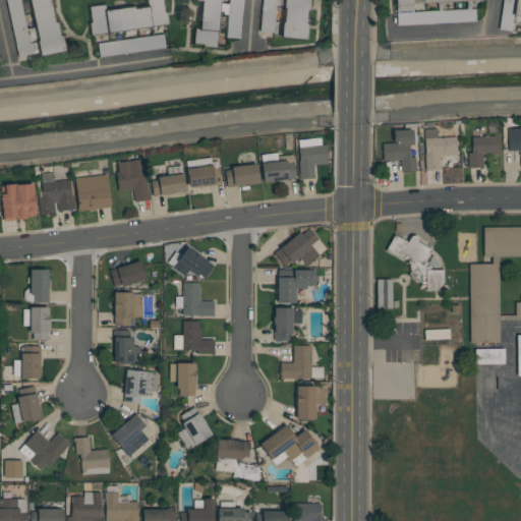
[(5,0),(19,0),(32,54),(17,57),(5,0)]
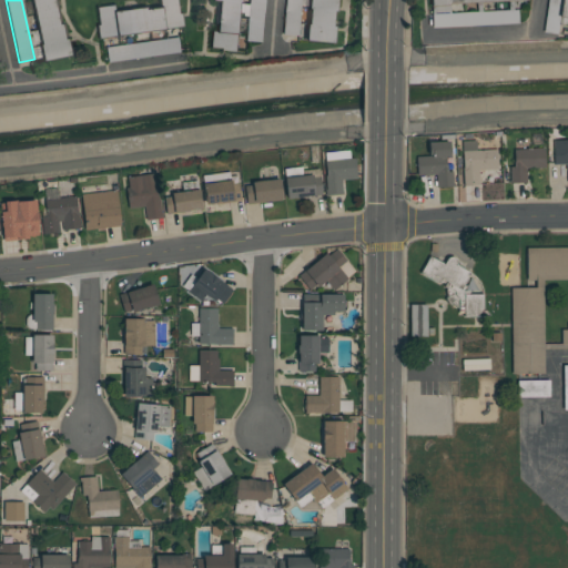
[(43,62),(39,44),(41,44),(31,0),(53,0),(59,26),(61,24),(64,39),(68,39),(71,56),(43,62)]
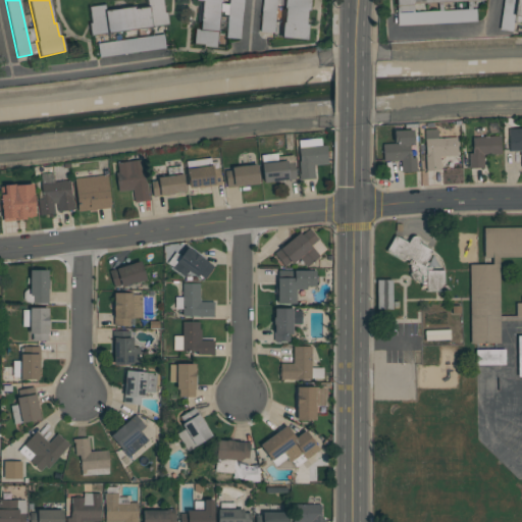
[(91,35),(90,24),(92,24),(90,7),(105,5),(105,9),(134,6),(134,8),(147,7),(146,0),(162,0),(166,25),(91,35)]
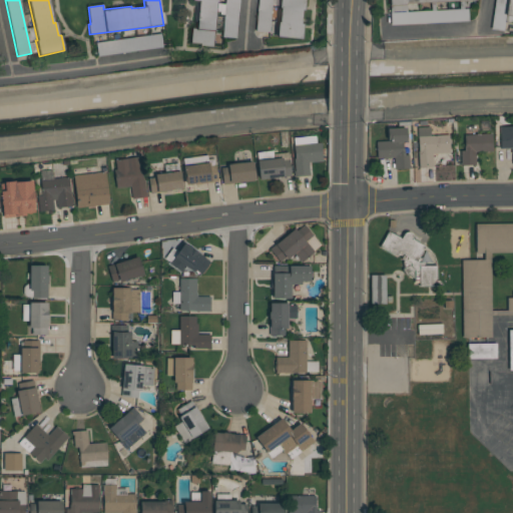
[(217,0),(217,2),(215,2),(211,47),(200,46),(200,44),(190,43),(192,29),(195,29),(197,1),(191,1),(191,0),(217,0)]
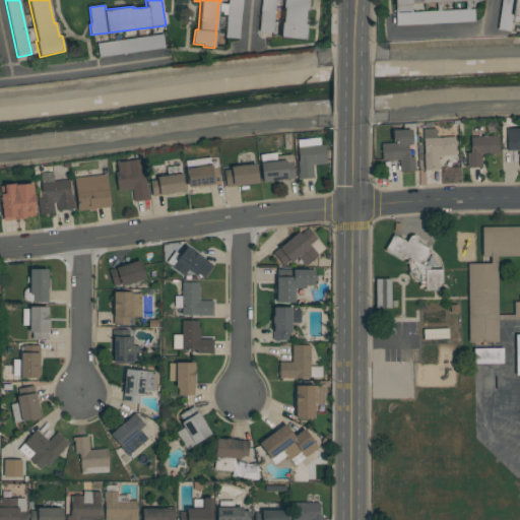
[(241,0),(239,39),(225,38),(228,0),(241,0)]
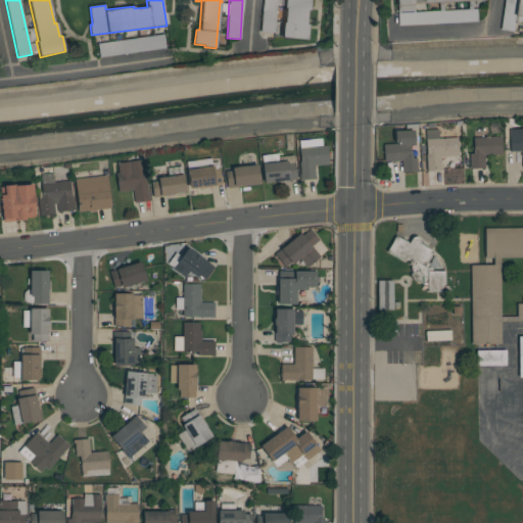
[(260,32),(263,0),(276,0),(274,34),(260,32)]
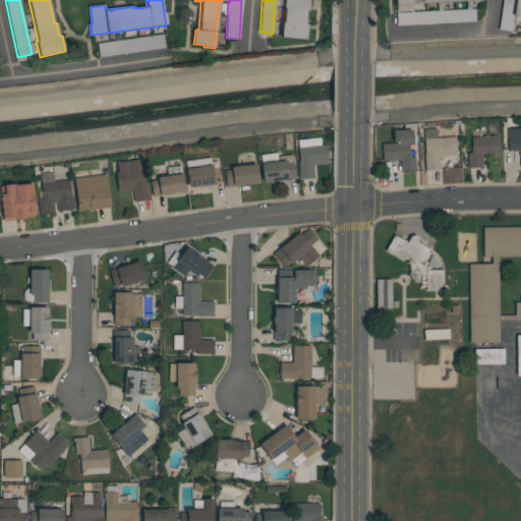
[(280,37),(281,22),(284,22),(285,8),(283,8),(283,0),(308,0),(308,11),(306,10),(305,24),(307,24),(306,39),(280,37)]
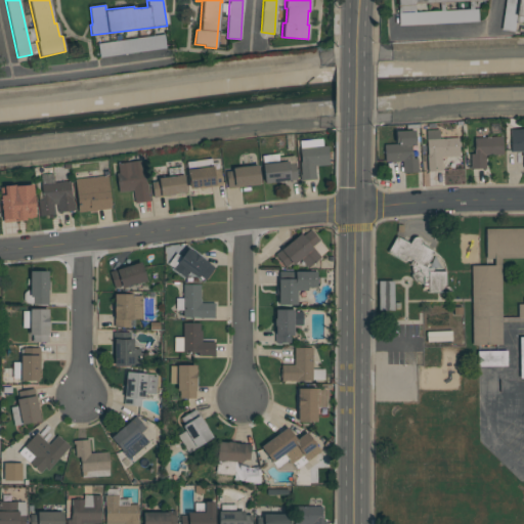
[(523,16),(515,15),(516,0),(523,0),(523,16)]
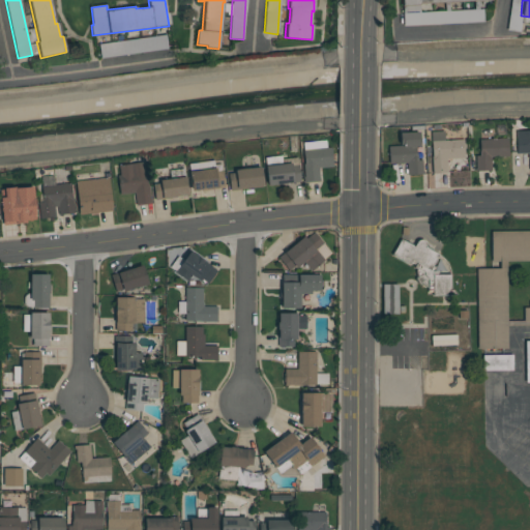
[(286,32),(289,7),(281,6),(278,31),(286,32)]
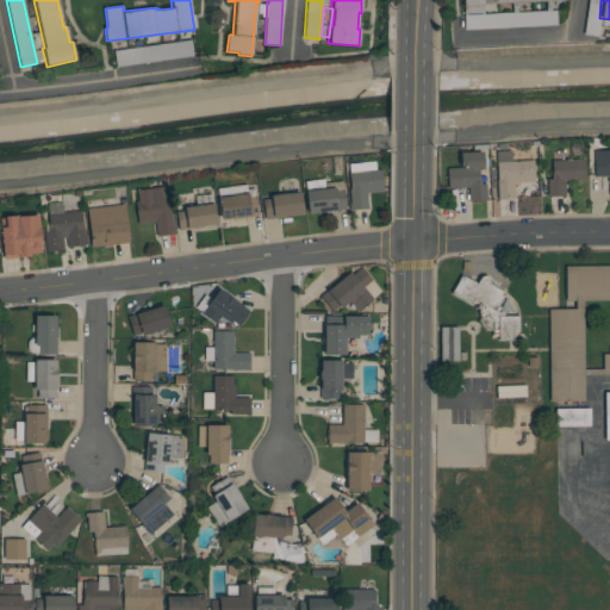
[(465,30),(464,16),(555,11),(556,25),(465,30)]
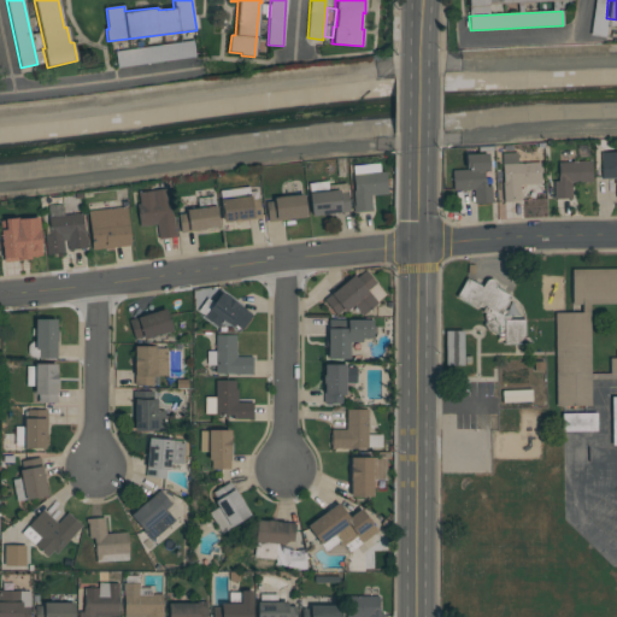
[(117,69),(115,52),(193,41),(195,57),(117,69)]
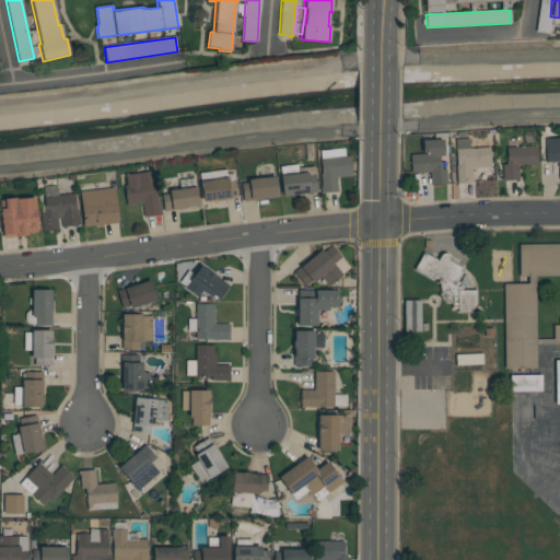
[(546,138),(559,138),(559,179),(559,181),(558,162),(546,162),(546,138)]
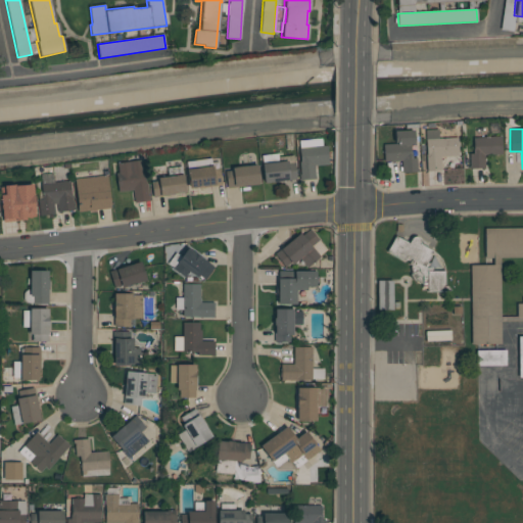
[(382,144),(394,144),(393,131),(414,130),(415,145),(411,145),(411,158),(416,158),(417,172),(402,172),(401,160),(383,161),(382,144)]
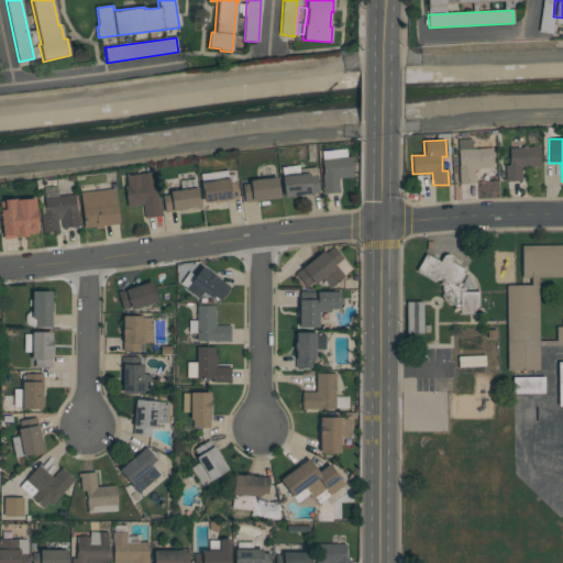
[(505,181),(505,166),(509,166),(509,148),(539,147),(540,166),(520,167),(521,181),(505,181)]
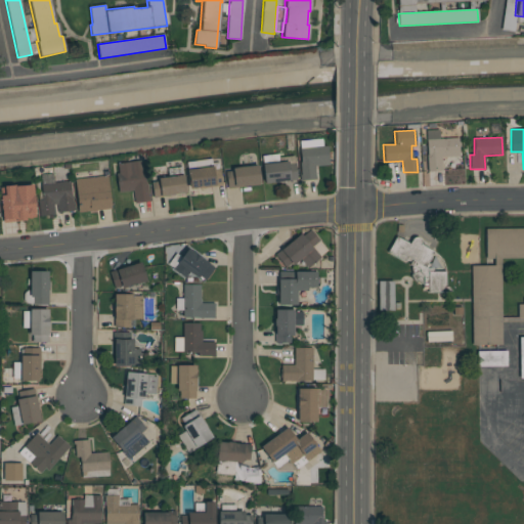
[(426,139),(457,138),(459,157),(441,158),(442,171),(428,171),(426,139)]
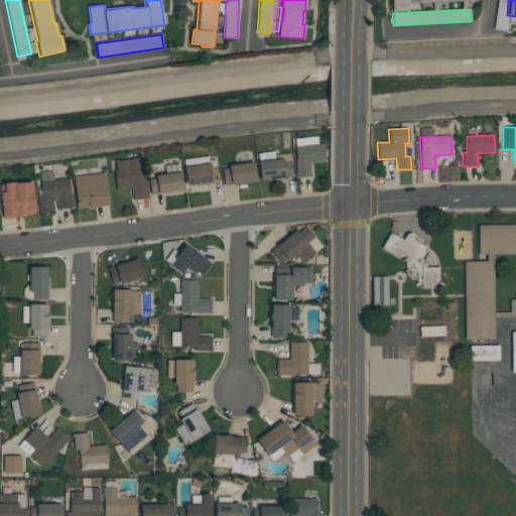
[(295,146),(323,144),(324,162),(309,163),(311,177),(297,178),(295,159),(296,159),(295,146)]
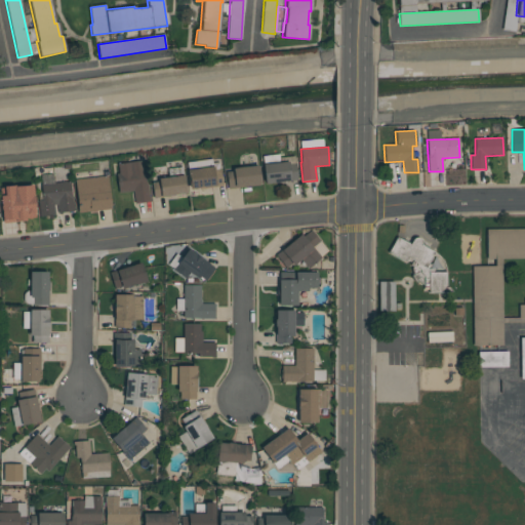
[(115,174),(118,173),(117,164),(143,160),(148,199),(134,201),(132,191),(118,193),(115,174)]
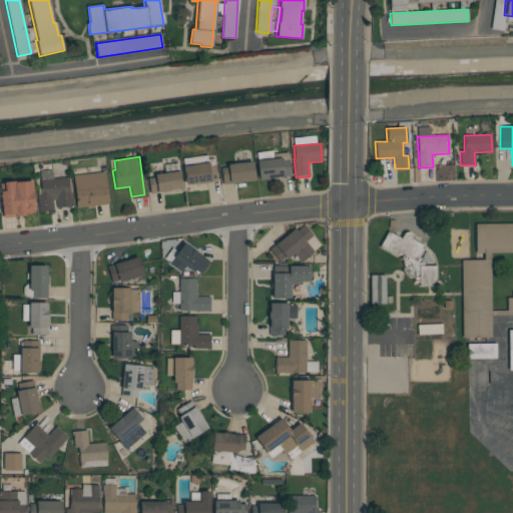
[(257,161),(282,158),(282,161),(289,160),(291,176),(259,180),(257,161)]
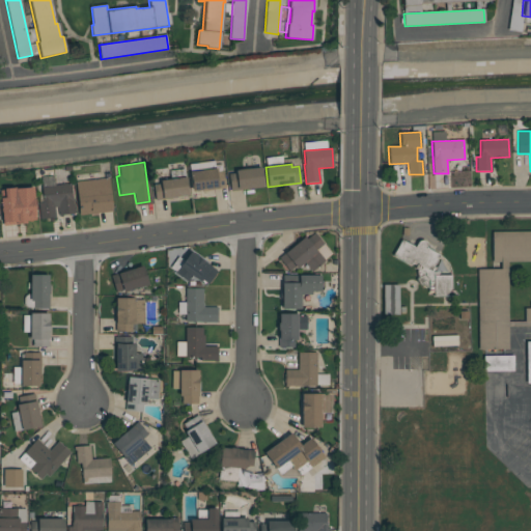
[(215,168),(216,171),(223,170),(225,188),(191,192),(188,172),(215,168)]
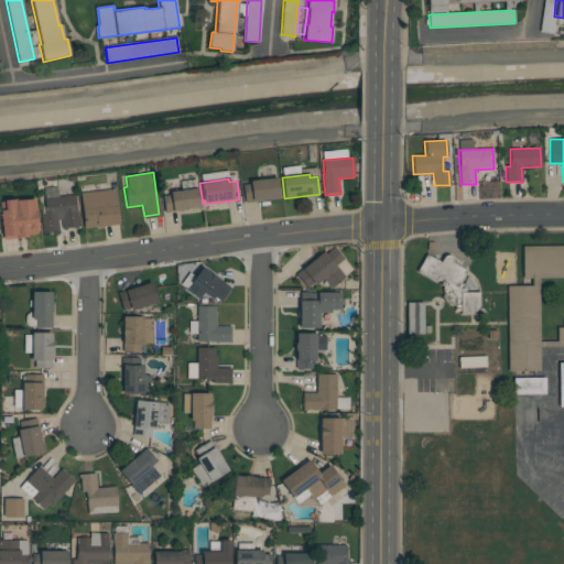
[(242,185),(250,184),(249,181),(277,179),(279,198),(245,202),(242,185)]
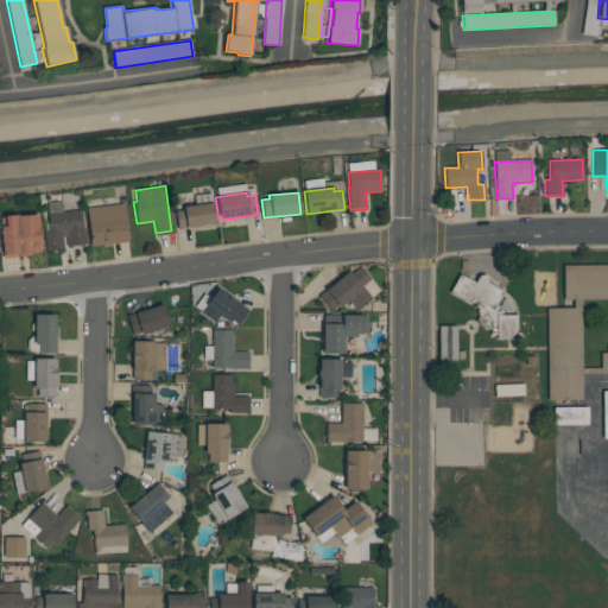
[(211,203),(214,225),(177,229),(175,211),(183,210),(182,207),(211,203)]
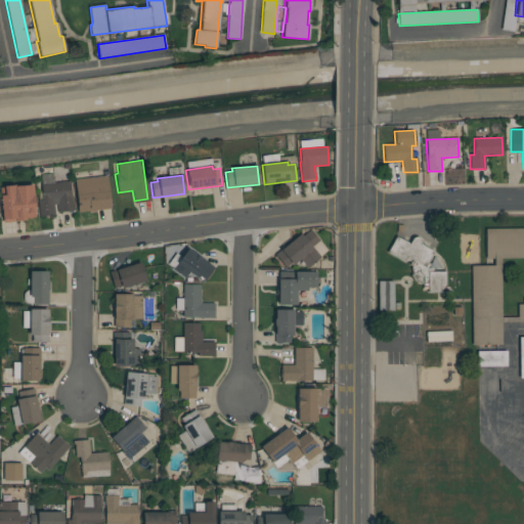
[(78,213),(74,180),(106,176),(111,209),(78,213)]
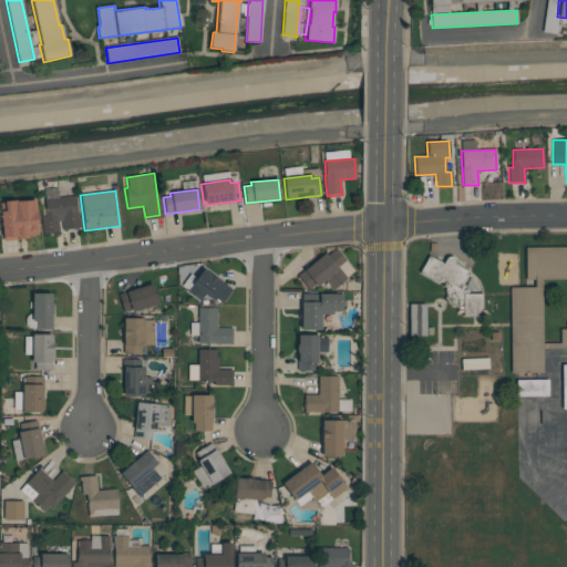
[(79,227),(61,229),(61,222),(57,222),(58,232),(42,233),(40,213),(43,213),(42,199),(76,196),(79,227)]
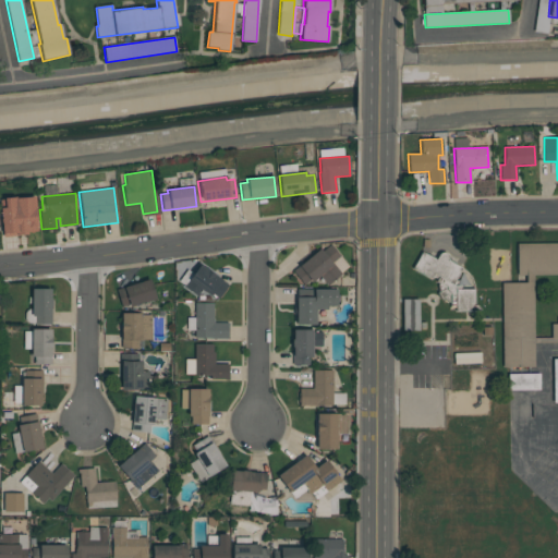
[(38,231),(27,232),(27,234),(2,237),(0,211),(0,198),(16,198),(16,199),(35,198),(38,231)]
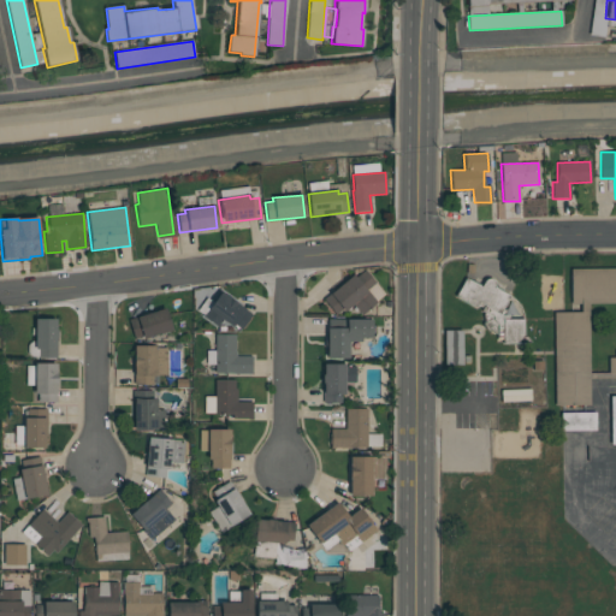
[(336,314),(323,300),(361,266),(375,283),(367,290),(378,303),(363,317),(351,303),(344,311),(342,308),(336,314)]
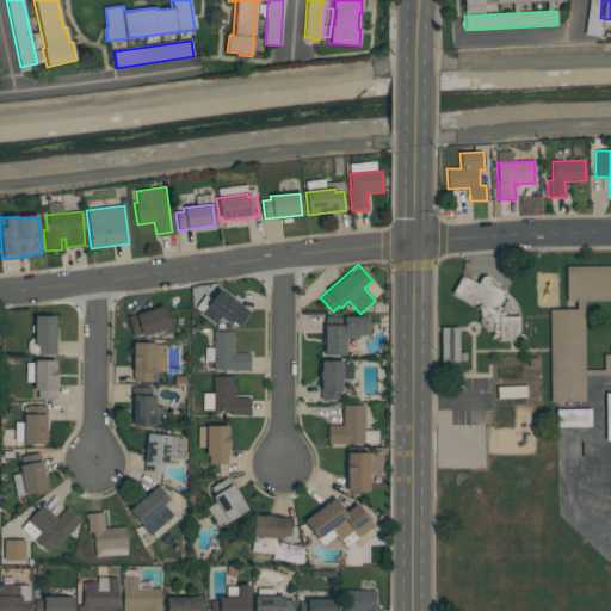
[(610,300),(584,301),(584,401),(550,401),(549,310),(576,310),(576,301),(566,302),(566,265),(610,265),(610,300)]
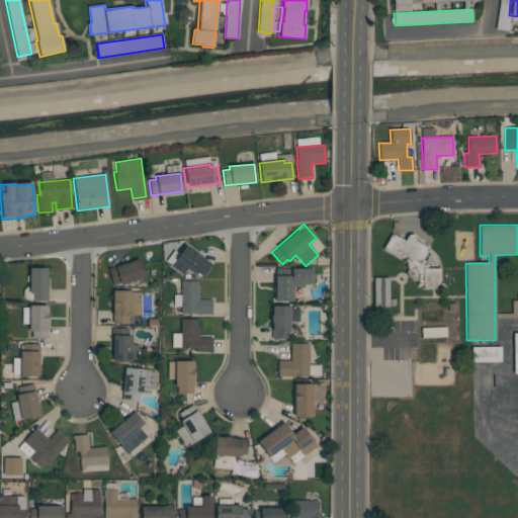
[(408,236),(410,235),(412,235),(415,236),(416,238),(417,240),(416,242),(428,249),(420,264),(422,266),(423,268),(440,268),(440,288),(423,288),(423,283),(418,283),(418,281),(415,280),(413,279),(410,277),(408,275),(407,272),(406,269),(406,266),(407,263),(381,249),(391,234),(405,242),(408,236)]
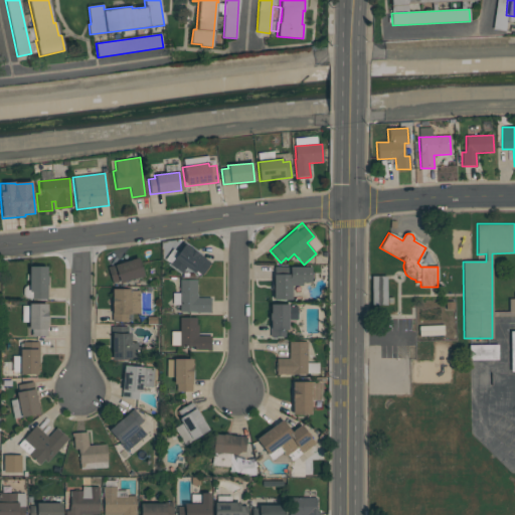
[(163,259),(170,263),(182,245),(175,240),(163,259)]
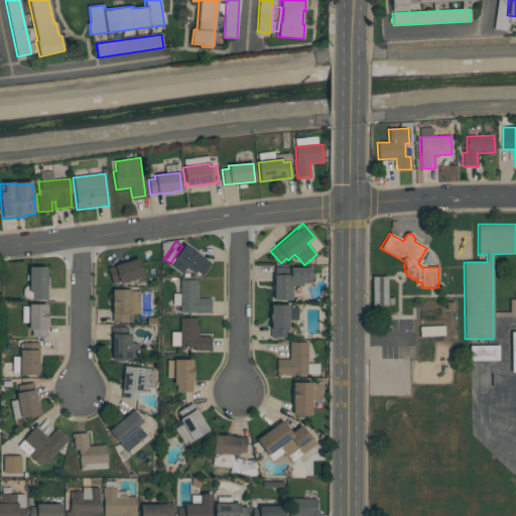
[(181,273),(170,265),(184,245),(212,263),(202,278),(185,267),(181,273)]
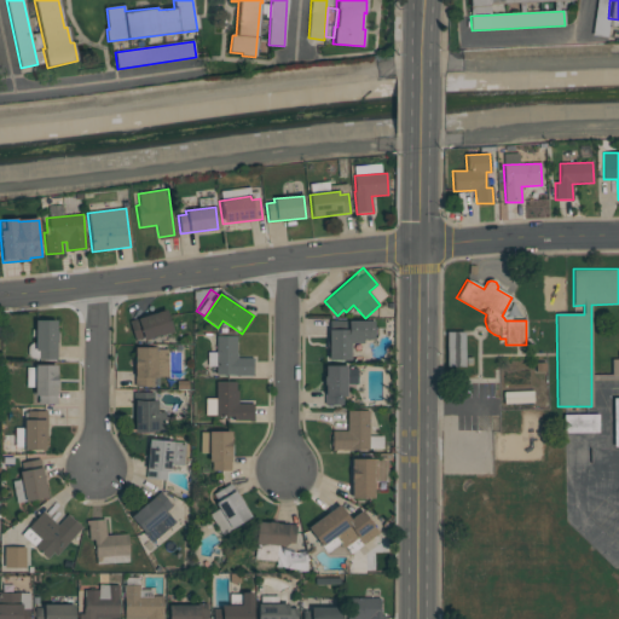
[(129,322),(166,311),(172,331),(144,340),(143,337),(136,340),(129,322)]
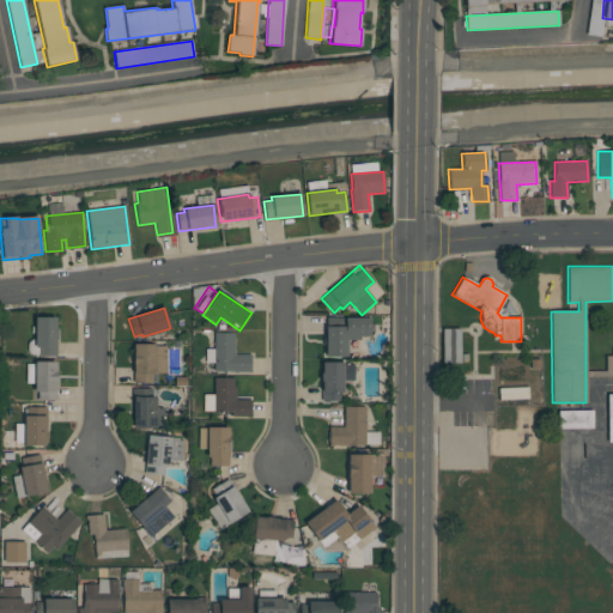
[(35,317),(55,317),(56,328),(58,328),(58,349),(53,349),(53,356),(38,356),(38,347),(35,347),(35,317)]
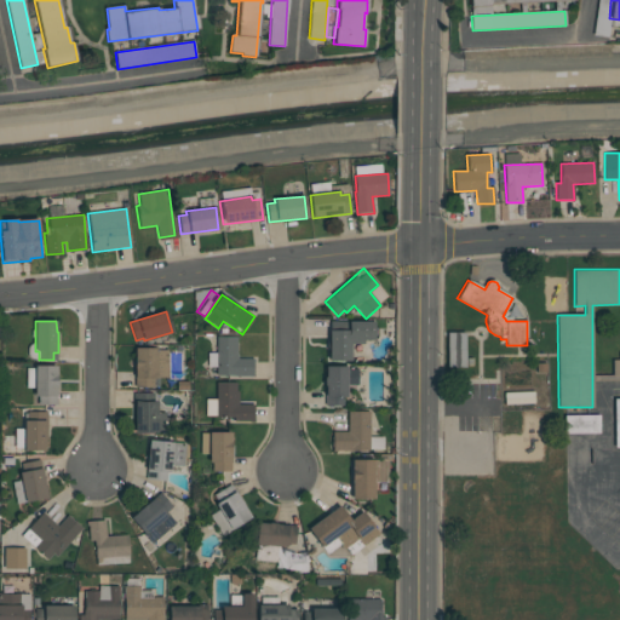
[(329,331),(349,331),(349,322),(374,322),(374,340),(363,340),(363,344),(350,344),(350,361),(329,361),(329,331)]
